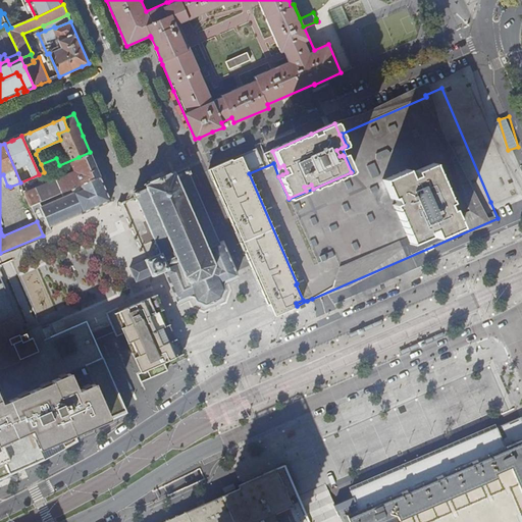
[(250,169),(264,163),(257,147),(243,153),(250,169)]
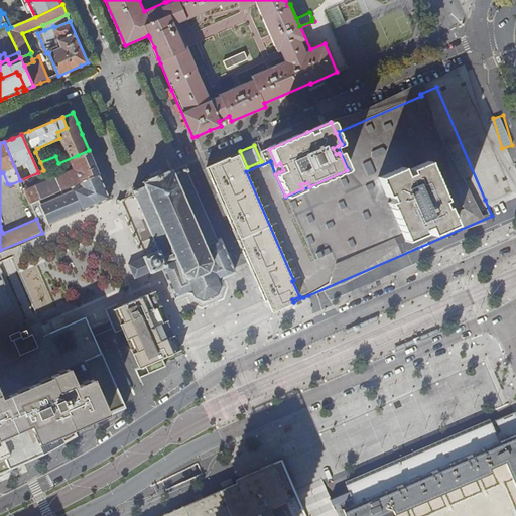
[(333,148),(336,154),(339,153),(340,154),(347,170),(348,169),(338,146),(333,148)]
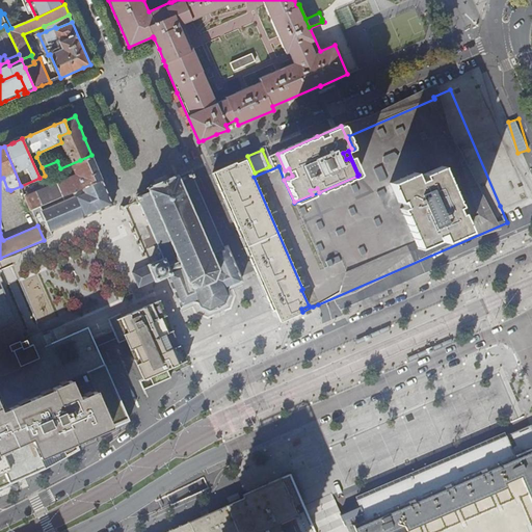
[(25,196),(31,210),(41,207),(74,192),(102,180),(99,171),(97,166),(91,155),(80,160),(84,171),(57,183),(59,188),(53,191),(51,186),(25,196)]
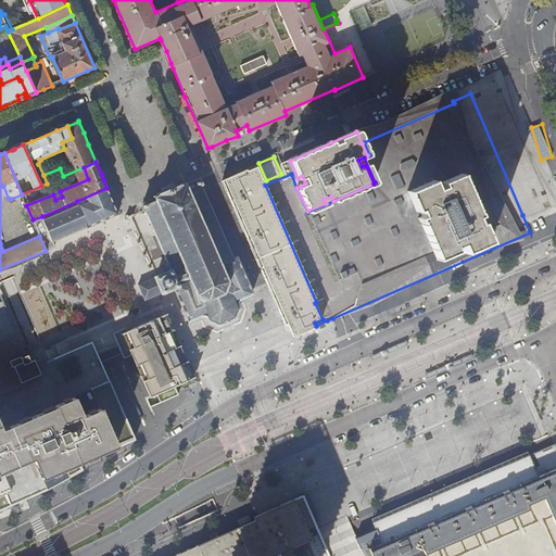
[(288,325),(293,335),(312,327),(316,326),(315,323),(323,319),(315,303),(316,302),(265,185),(257,168),(249,172),(248,171),(223,181),(267,282),(286,326),(288,325)]
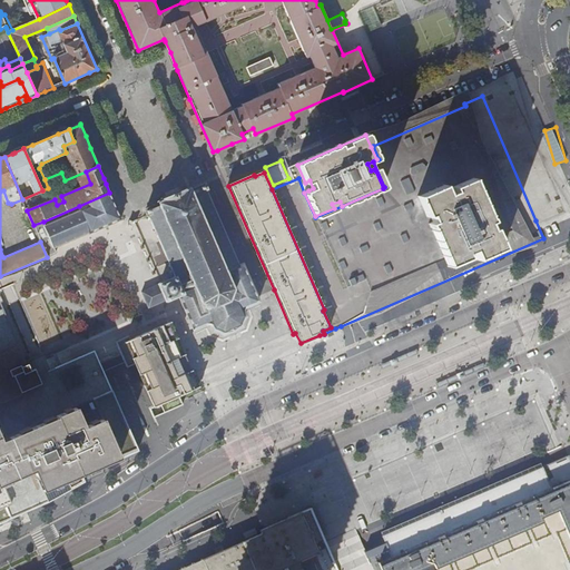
[(185,189),(180,192),(178,188),(167,193),(168,196),(164,198),(164,199),(159,202),(160,204),(147,209),(148,214),(165,252),(150,258),(147,259),(158,285),(141,293),(148,307),(160,303),(166,301),(168,301),(179,295),(195,330),(210,323),(214,330),(216,330),(223,333),(224,334),(242,325),(242,324),(245,316),(246,316),(243,308),(259,301),(257,296),(243,264),(239,265),(205,185),(190,190),(190,188),(186,190),(185,189)]
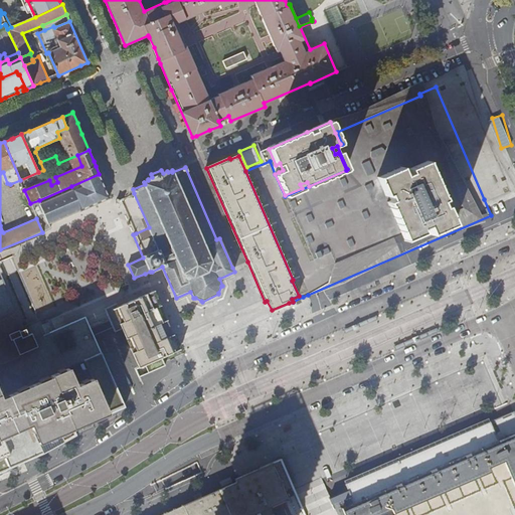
[(30,203),(36,218),(42,232),(51,228),(49,223),(80,209),(80,210),(109,197),(104,185),(99,174),(71,186),(73,192),(41,206),(39,200),(30,203)]
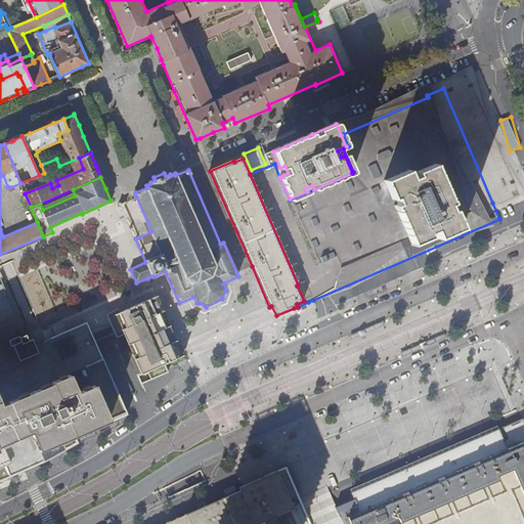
[(305,187),(307,191),(290,199),(279,177),(290,200),(314,189),(312,185),(305,187)]
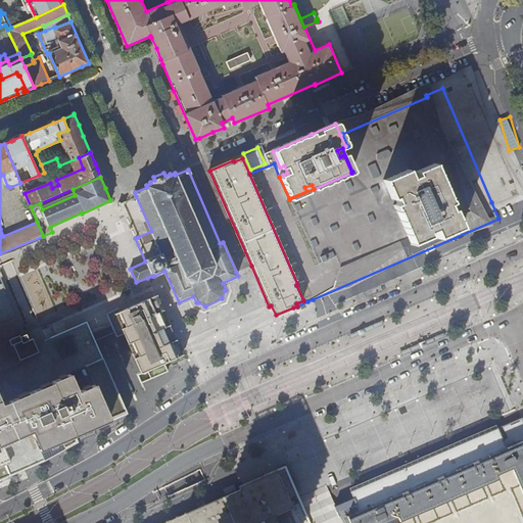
[(102,359),(86,323),(46,339),(44,334),(41,324),(39,325),(22,332),(15,316),(2,284),(0,284),(0,480),(10,476),(68,447),(78,442),(75,436),(105,422),(126,414),(102,359)]
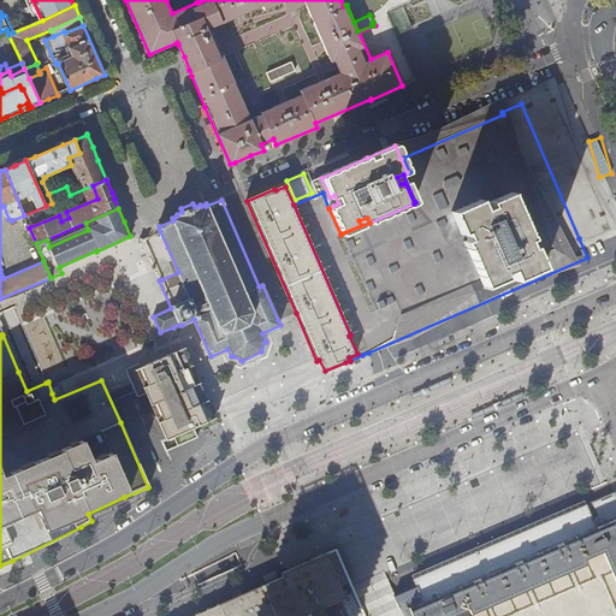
[(221,416),(191,345),(184,348),(141,367),(172,438),(221,416)]
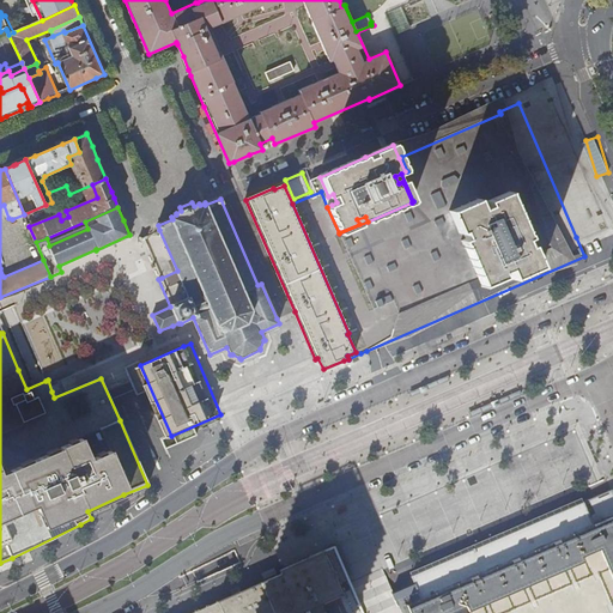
[(344,360),(323,369),(323,371),(345,362),(344,360)]
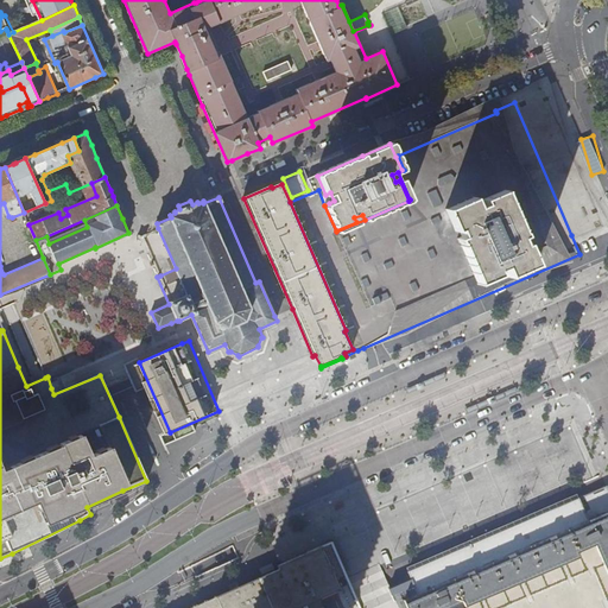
[(444,373),(406,390),(407,394),(447,377),(444,373)]
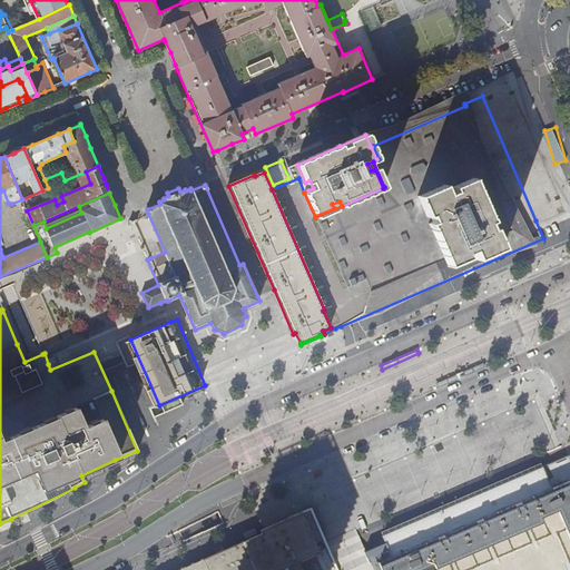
[(483,363),(436,383),(438,387),(485,367),(483,363)]
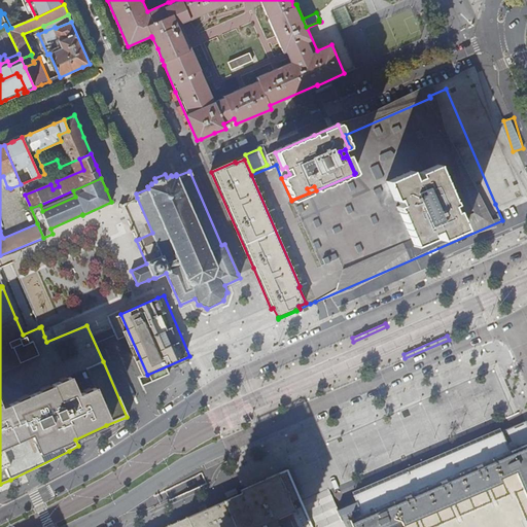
[(464,423),(467,430),(495,419),(492,413),(502,410),(493,385),(445,402),(454,427),(464,423)]
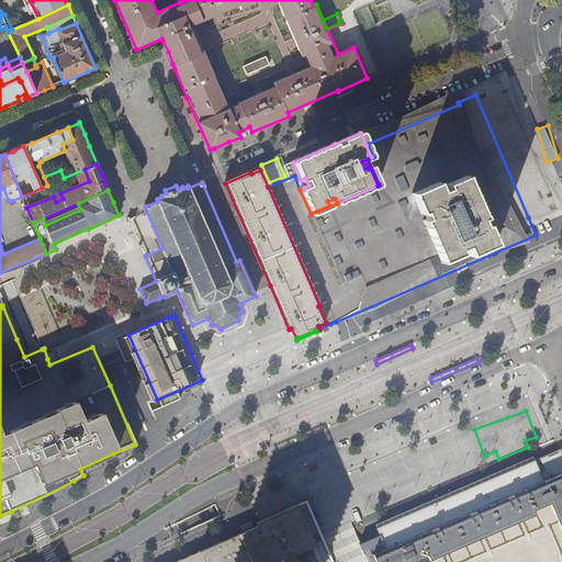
[(471,422),(472,427),(485,424),(483,417),(471,422)]
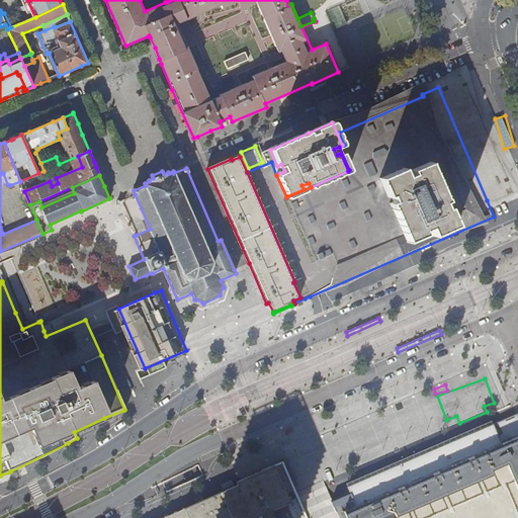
[(424,394),(386,409),(400,441),(437,426),(424,394)]
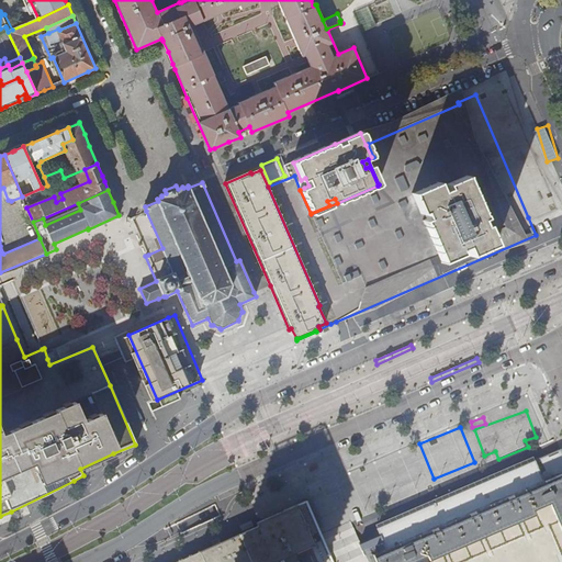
[(374,554),(388,549),(407,540),(561,471),(561,452),(560,448),(369,531),(372,538),(360,543),(350,548),(356,561),(369,555),(373,554),(374,554)]
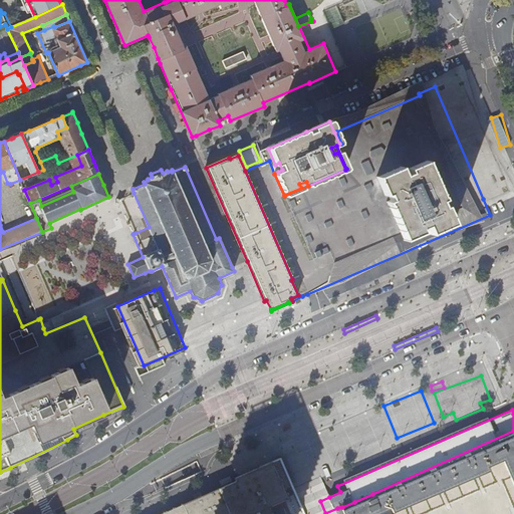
[(338,455),(384,438),(374,412),(342,424),(345,432),(331,437),(338,455)]
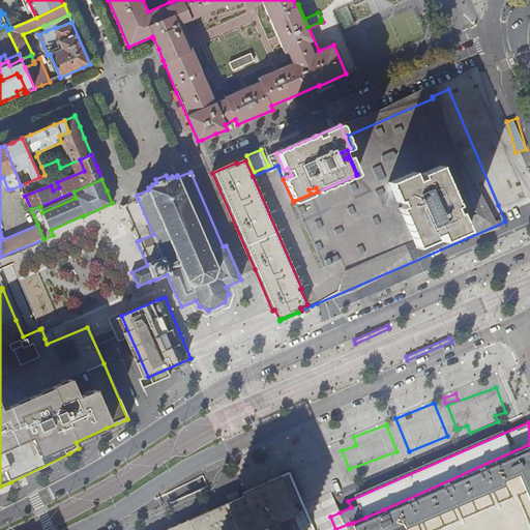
[(529,529),(529,444),(384,509),(365,518),(353,523),(352,523),(348,524),(335,529),(333,529),(529,529)]
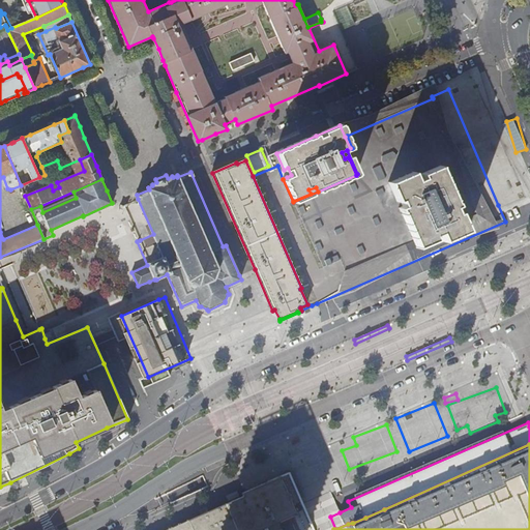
[(303,529),(302,527),(294,508),(282,479),(245,495),(242,497),(243,501),(205,518),(176,529),(303,529)]
